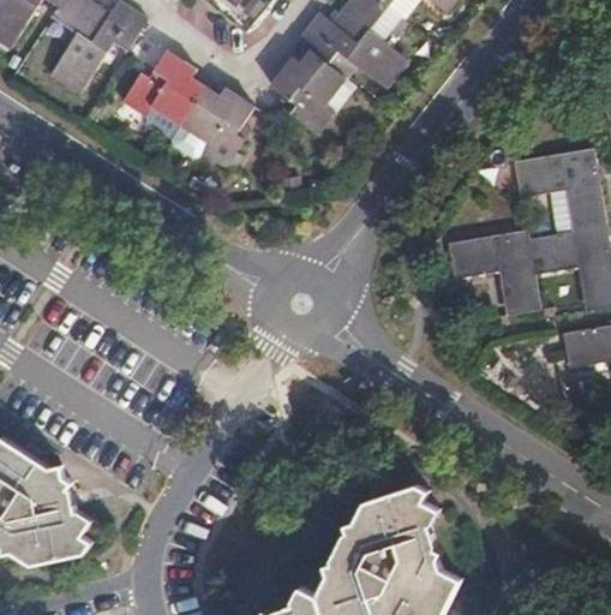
[(40,0),(47,0),(57,6),(60,0),(0,0),(0,42),(9,48),(40,0)]
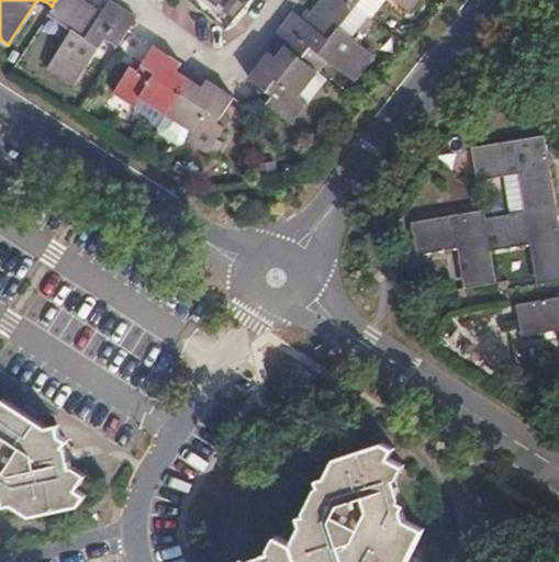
[(102,38),(115,47),(126,30),(134,18),(108,0),(100,13),(79,0),(55,0),(52,6),(46,14),(69,31),(45,69),(71,86),(102,38)]
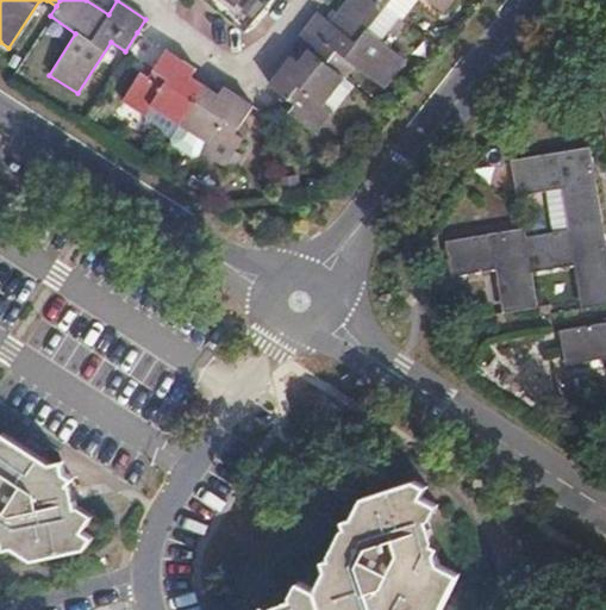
[(293,41),(306,50),(323,63),(325,66),(336,51),(385,88),(405,62),(380,43),(400,19),(385,7),(375,0),(345,0),(329,23),(316,12),(293,41)]
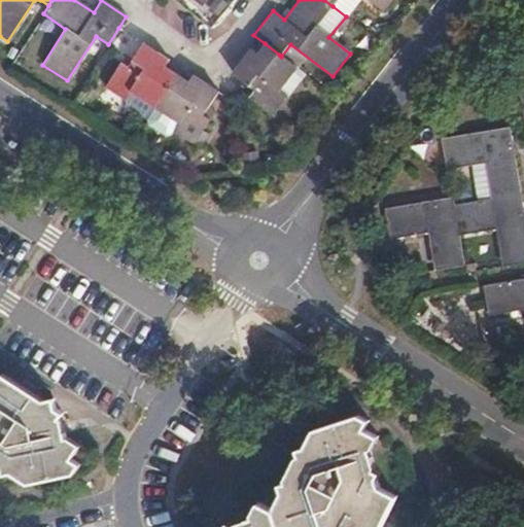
[(324,0),(333,6),(337,0),(364,0),(382,12),(391,0),(324,0)]
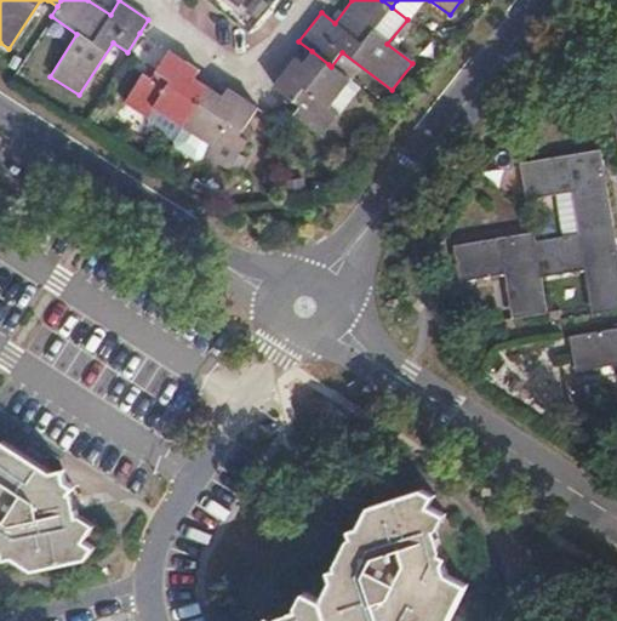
[(181,126),(206,87),(192,78),(198,70),(166,51),(154,70),(149,78),(141,73),(123,102),(147,119),(153,108),(181,126)]
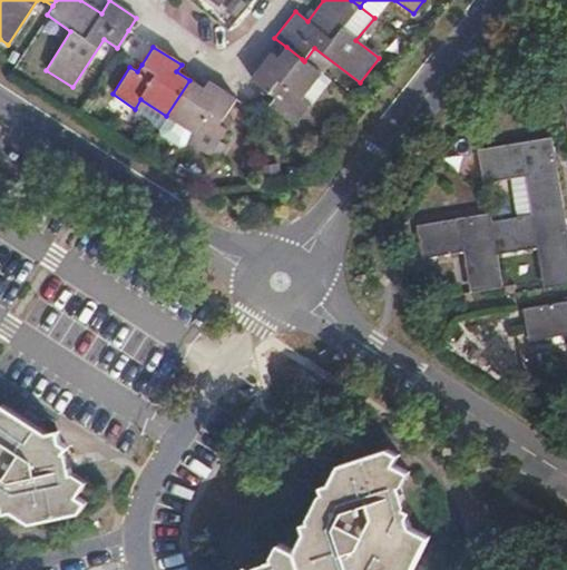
[(274,99),(269,105),(293,125),(309,105),(300,98),(319,72),(304,61),(302,59),(286,47),(276,59),(270,53),(250,79),(264,91),(274,99)]
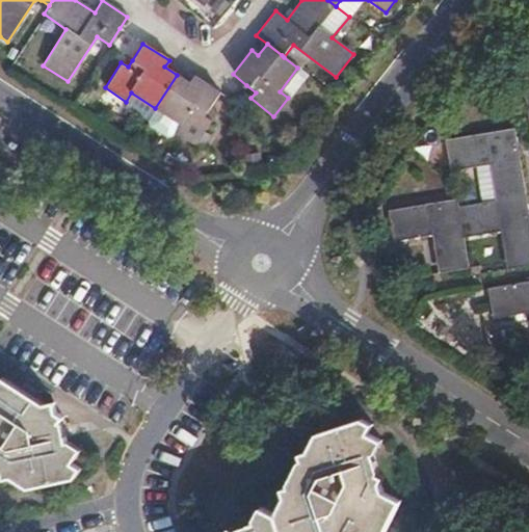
[(125,55),(121,62),(128,67),(132,60),(125,55)]
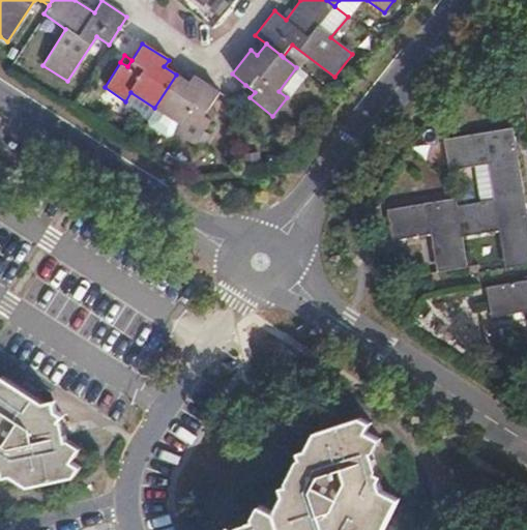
[(287,97),(305,75),(296,67),(279,91),(287,97)]
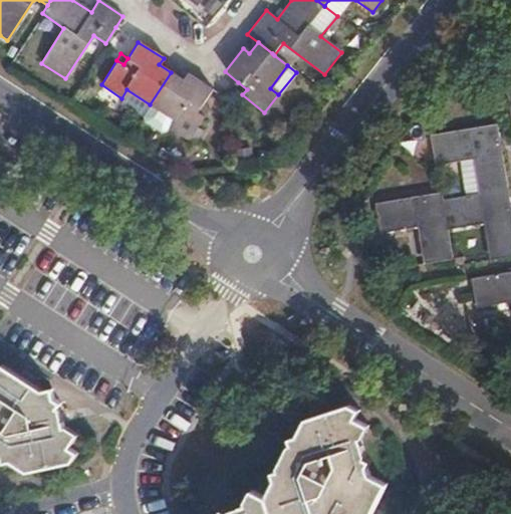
[(202,105),(212,89),(187,73),(182,79),(171,72),(150,104),(153,106),(174,119),(169,129),(188,142),(204,117),(197,113),(202,105)]
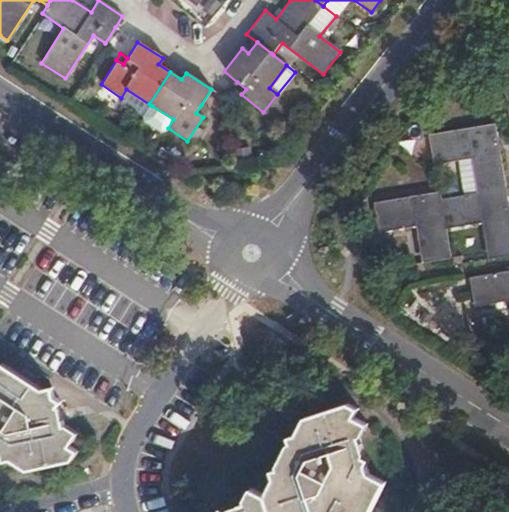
[(237,82),(233,88),(241,94),(246,89),(237,82)]
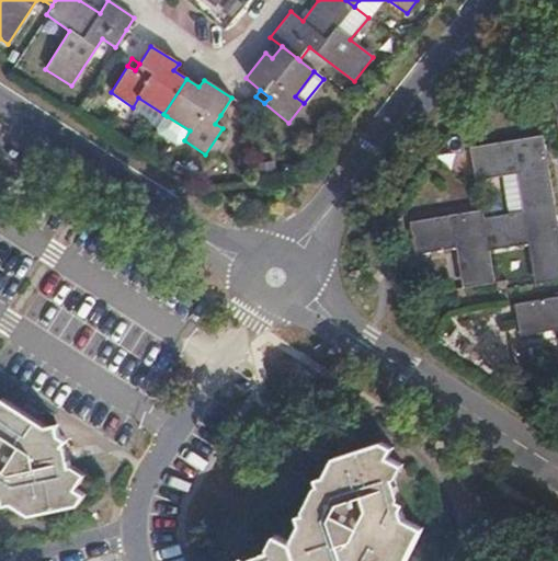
[(227,119),(220,115),(215,124),(223,128),(227,119)]
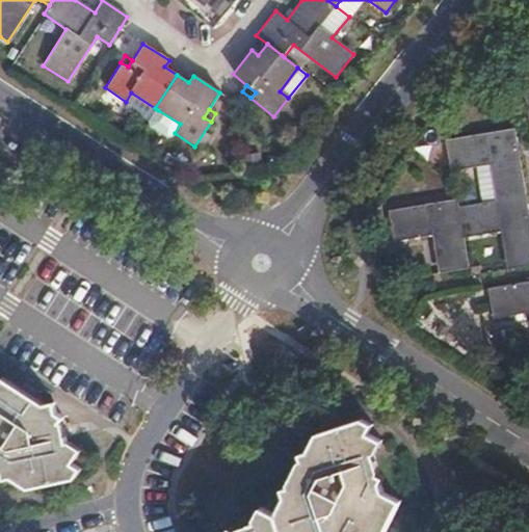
[(175,133),(180,124),(158,110),(150,123),(151,128),(166,137),(172,137),(175,133)]
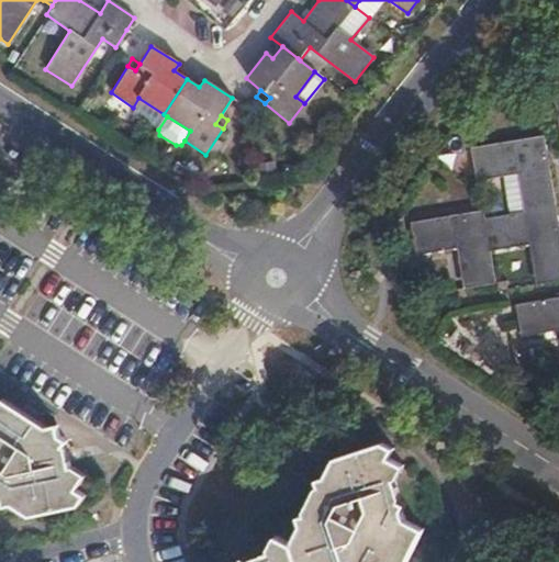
[(526,211),(554,206),(541,137),(469,147),(476,180),(518,175),(525,203),(526,211)]
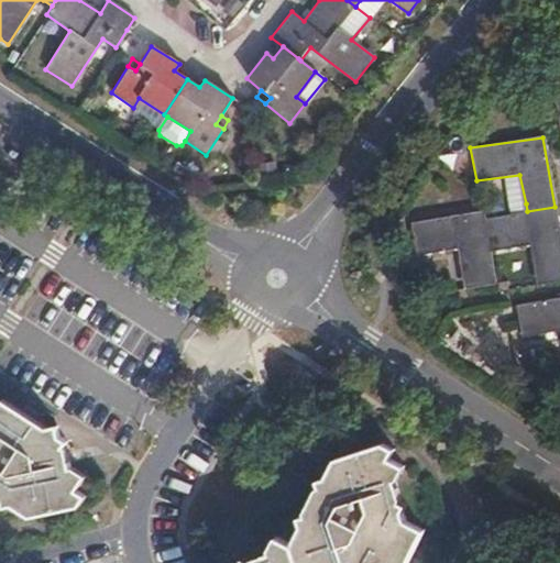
[(468,190),(471,212),(483,211),(481,198),(471,190),(468,190)]
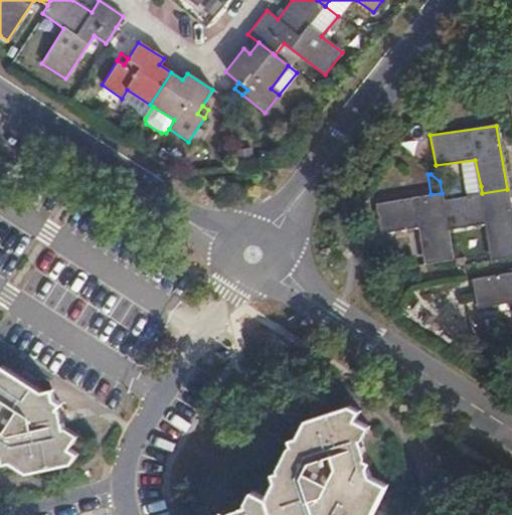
[(466,196),(482,193),(481,186),(465,189),(466,196)]
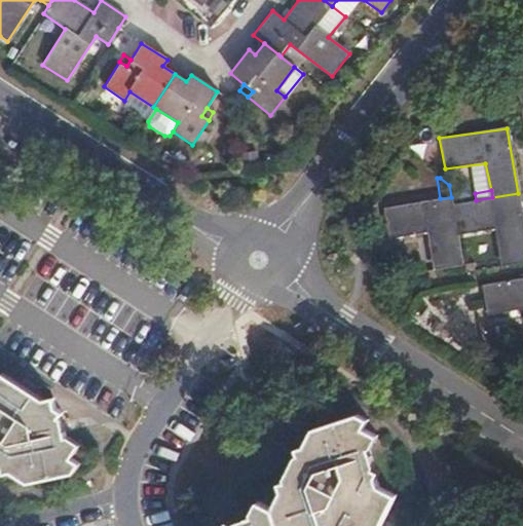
[(452,203),(457,234),(497,228),(503,265),(522,261),(522,223),(518,193),(492,197),(476,200),(452,203)]
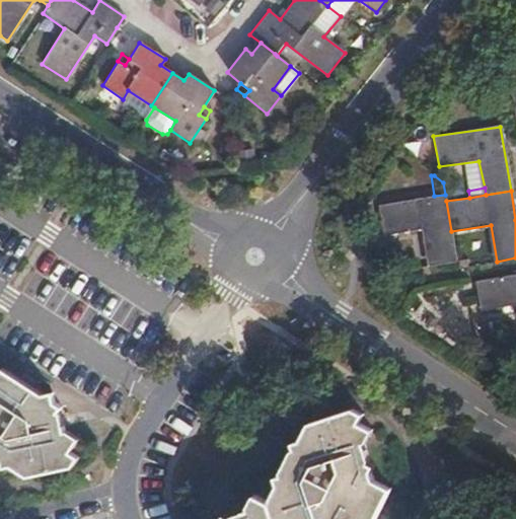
[(445,195),(434,196),(378,206),(382,235),(423,229),(429,266),(454,261),(451,231),(446,201),(445,195)]
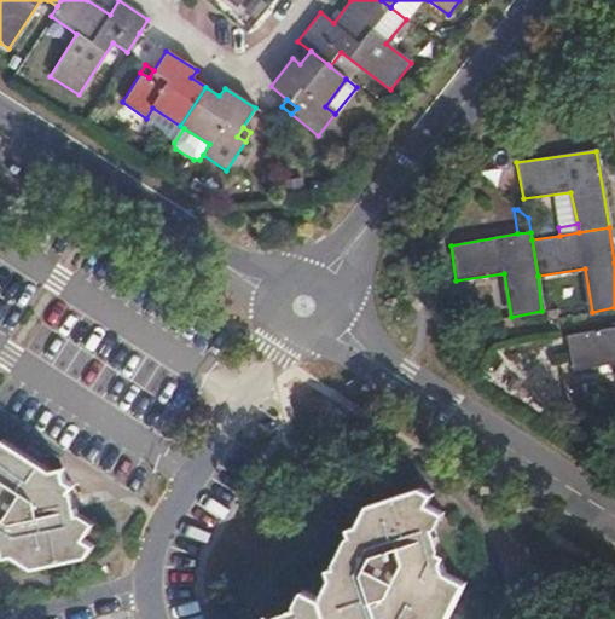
[(614,327),(566,335),(572,370),(614,364),(614,327)]
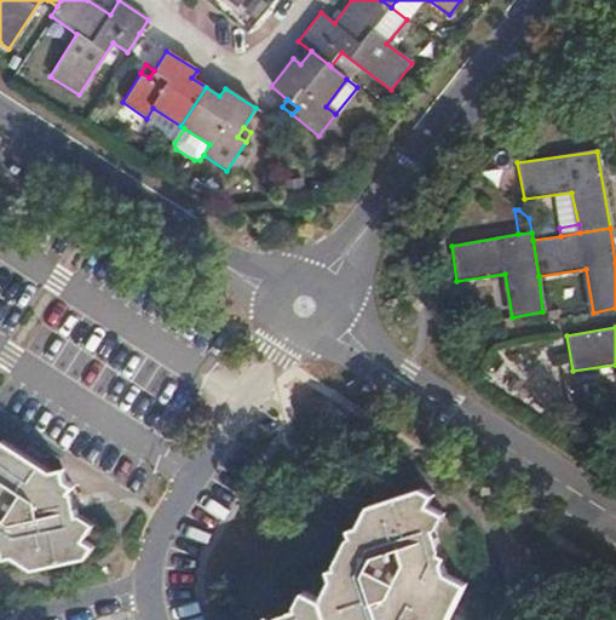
[(513,380),(508,388),(518,395),(523,386),(513,380)]
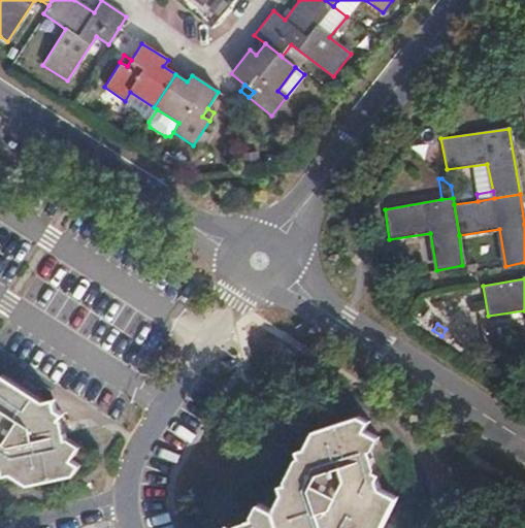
[(0,468),(1,473),(8,472),(25,484),(72,473),(76,465),(68,460),(76,446),(67,438),(63,438),(62,433),(54,433),(52,426),(60,414),(54,409),(43,410),(41,401),(0,375),(0,468)]
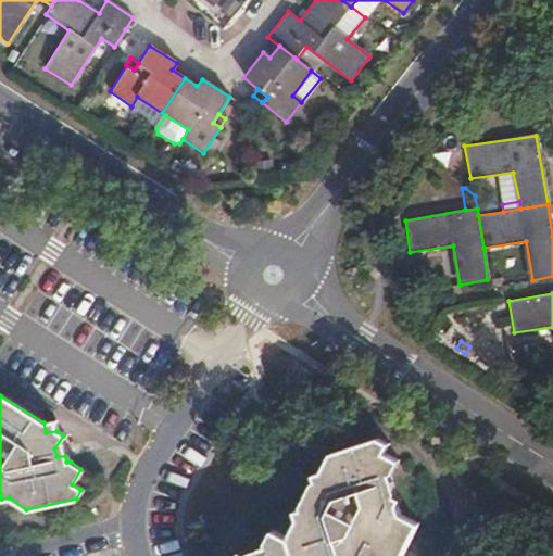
[(296,518),(287,538),(292,555),(366,555),(363,544),(372,542),(377,554),(379,555),(407,555),(417,547),(415,523),(398,515),(393,505),(397,497),(390,495),(392,492),(386,474),(389,471),(396,460),(378,452),(382,442),(374,437),(328,453),(319,471),(313,475),(314,480),(311,481),(299,505),(300,508),(294,512),(296,518)]
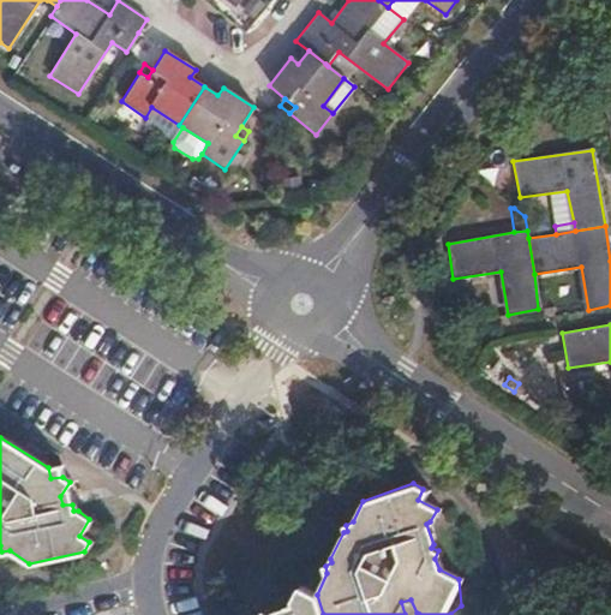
[(323,614),(317,595),(299,586),(292,598),(292,602),(271,609),(270,613),(264,610),(261,614),(323,614)]
